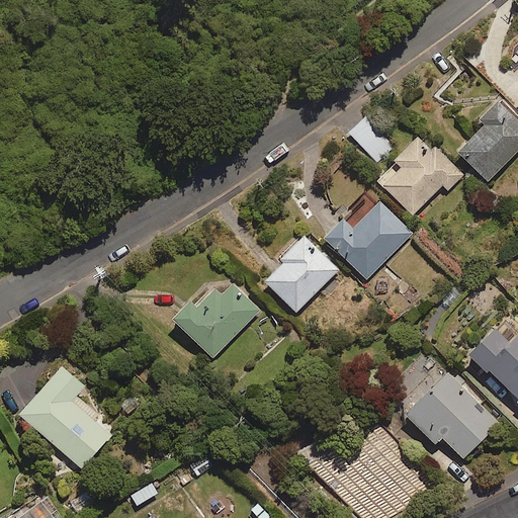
[(517,153),(517,120),(500,103),(481,124),(486,128),(460,156),(489,184),(517,153)]
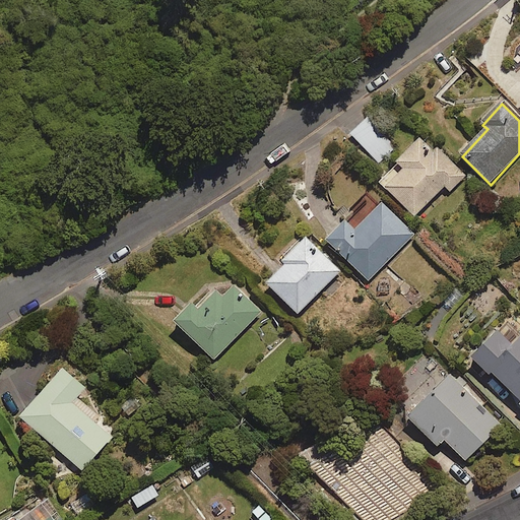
[(434,156),(419,141),(397,165),(404,171),(386,189),(414,217),(445,187),(450,192),(466,176),(441,149),(434,156)]
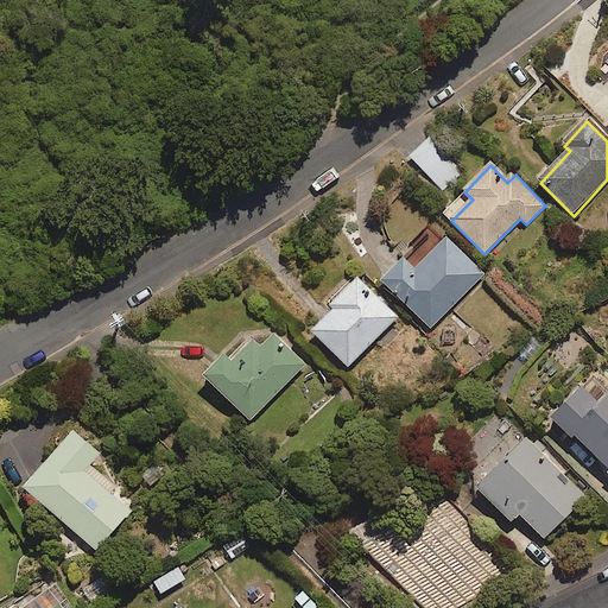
[(483,276),(439,232),(406,265),(403,261),(382,282),(431,329),(483,276)]
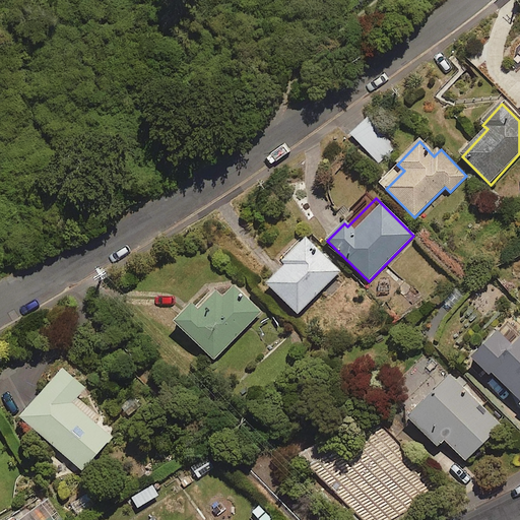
[(340,272),(307,239),(283,262),(287,266),(267,285),(298,316),(340,272)]
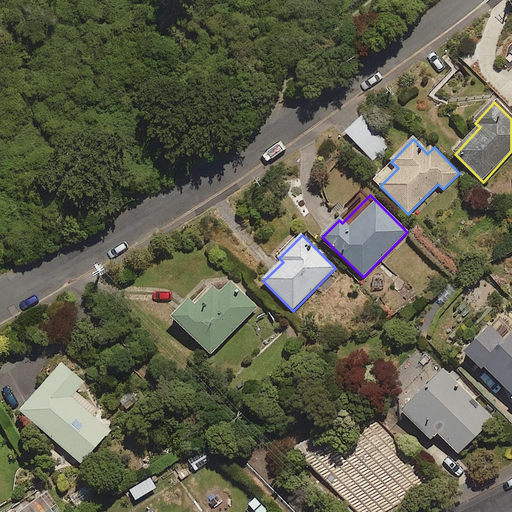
[(256,310),(224,277),(194,307),(189,302),(173,319),(211,356),(256,310)]
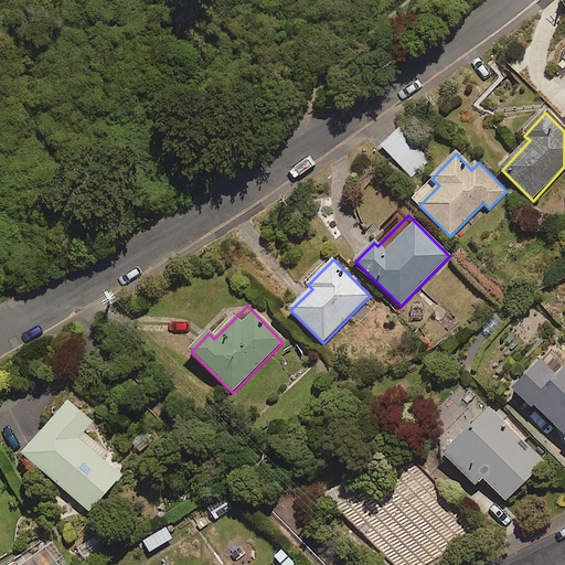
[(564,370),(558,379),(541,363),(515,392),(564,437),(564,370)]
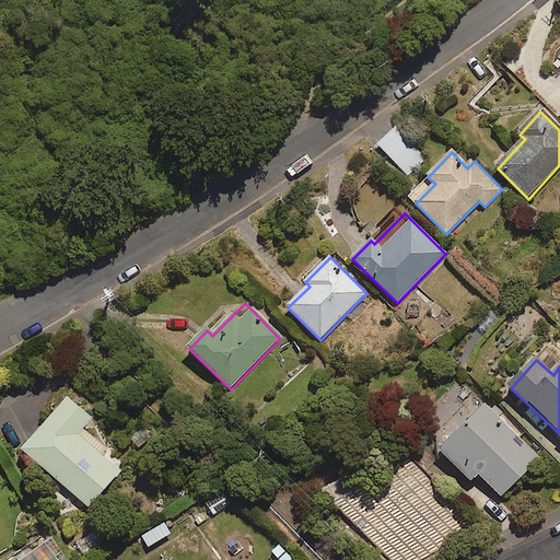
[(92,421),(68,400),(23,453),(90,509),(119,473),(100,455),(105,450),(84,431),(92,421)]
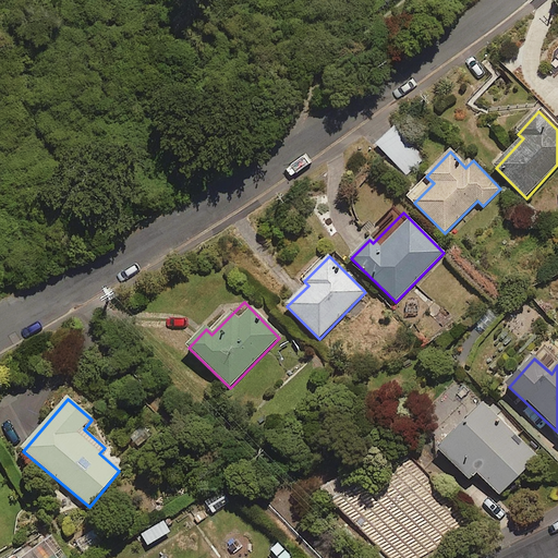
[(537,458),(484,407),(439,452),(470,482),(477,474),(500,496),(537,458)]
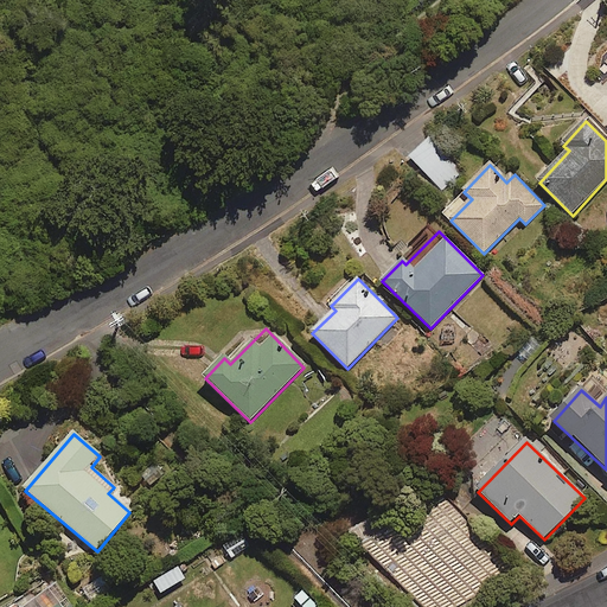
[(251,550),(243,534),(217,548),(227,563),(251,550)]
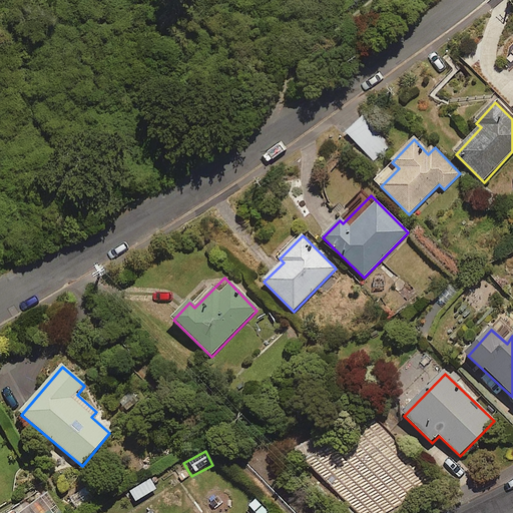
[(158,489),(152,479),(130,492),(135,502),(158,489)]
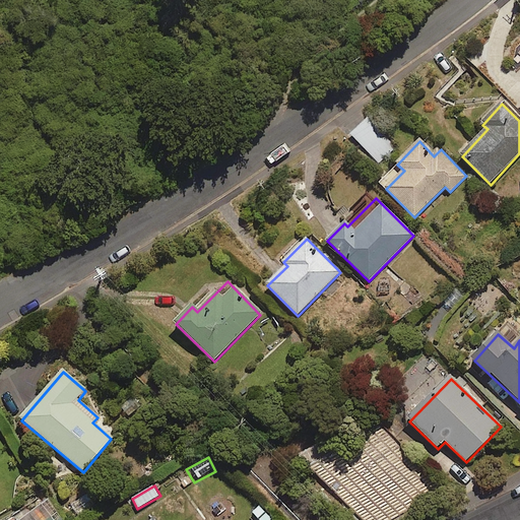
[(275,519),(261,502),(248,512),(254,519),(275,519)]
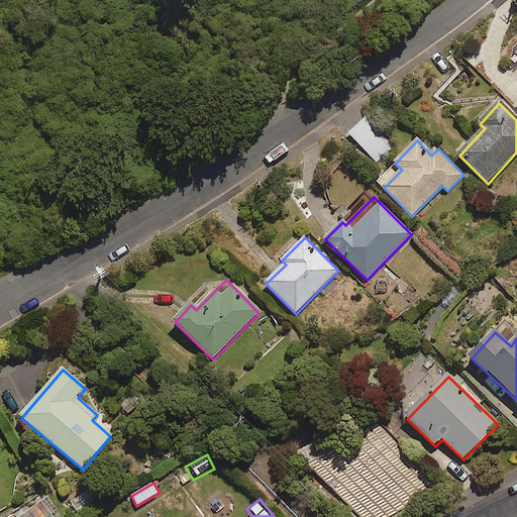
[(37,514),(33,505),(8,516),(61,516),(56,505),(37,514)]
